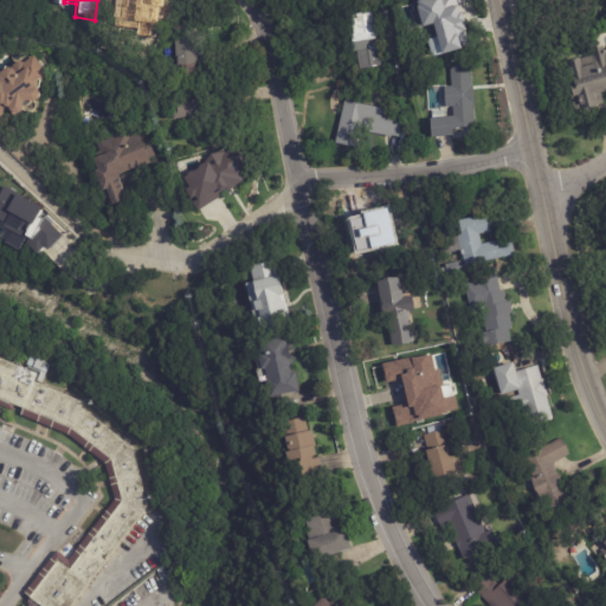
[(148,14),(117,19),(114,0),(156,0),(159,12),(148,14)]
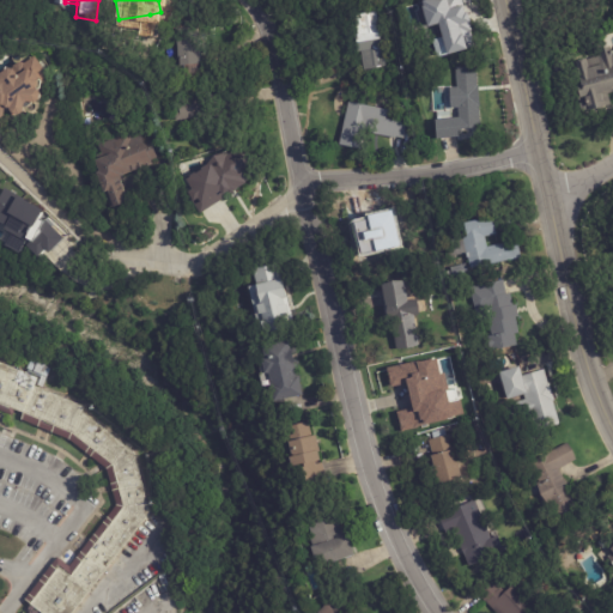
[(455,0),(462,22),(467,38),(445,46),(432,0),(455,0)]
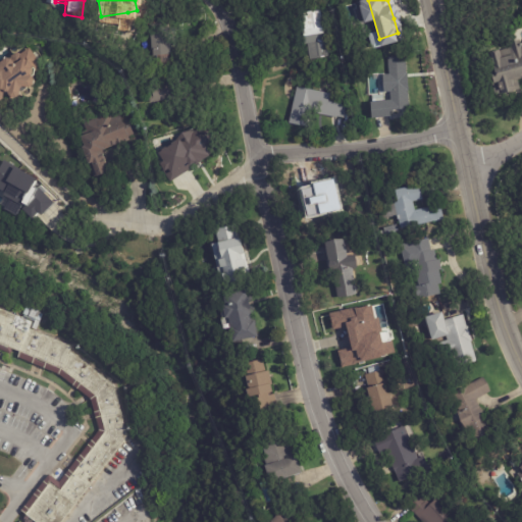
[(327,56),(309,60),(306,44),(304,44),(301,29),(304,29),(301,13),(318,9),(327,56)]
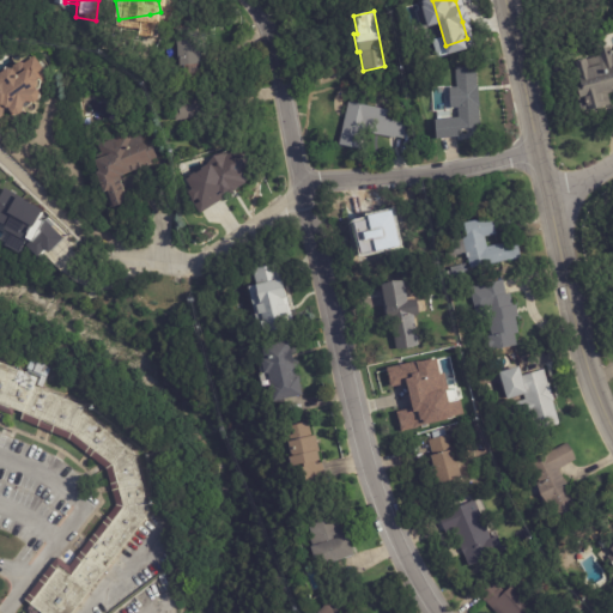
[(199,53),(199,56),(198,56),(199,77),(183,78),(183,65),(178,65),(176,34),(198,32),(199,53)]
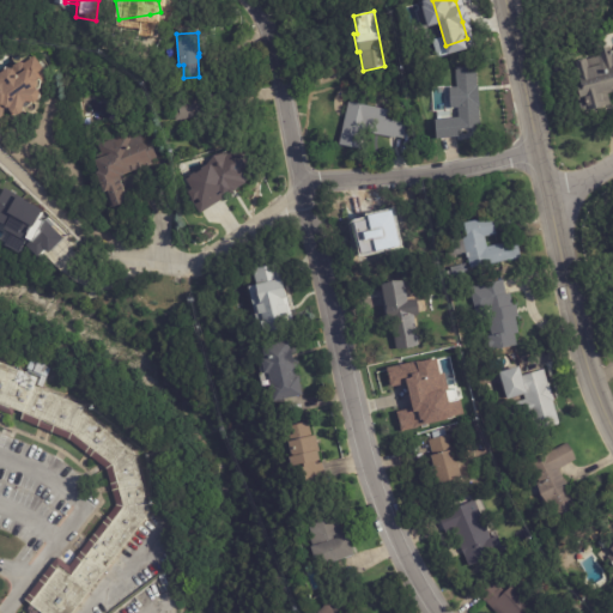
[(612,93),(612,95),(612,96),(608,97),(612,109),(582,117),(568,67),(599,59),(598,54),(610,50),(611,54),(612,53),(612,93)]
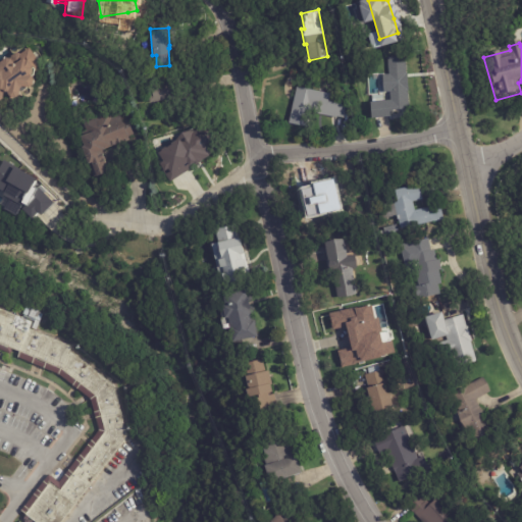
[(33,83),(33,86),(30,89),(28,88),(27,89),(22,92),(20,92),(19,96),(15,99),(10,98),(9,96),(6,96),(5,97),(4,100),(0,103),(0,64),(7,59),(11,60),(13,62),(29,49),(37,59),(36,63),(37,63),(37,69),(31,70),(31,76),(34,80),(33,83)]
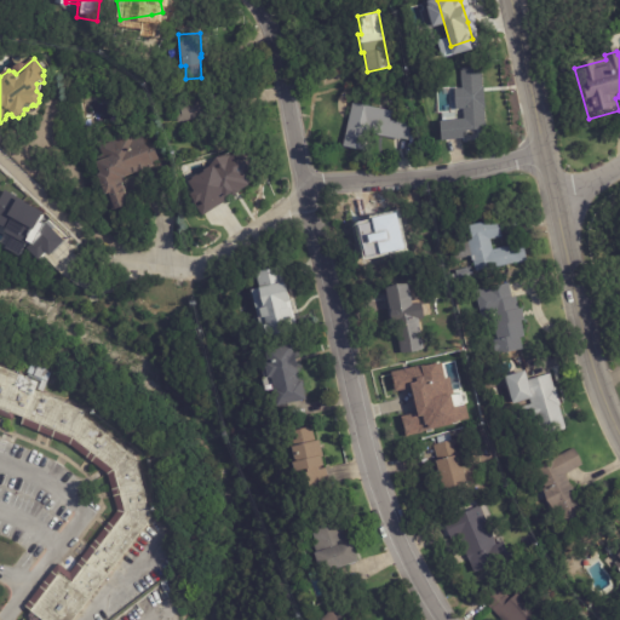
[(484,89),(488,128),(464,131),(459,68),(483,65),(484,89)]
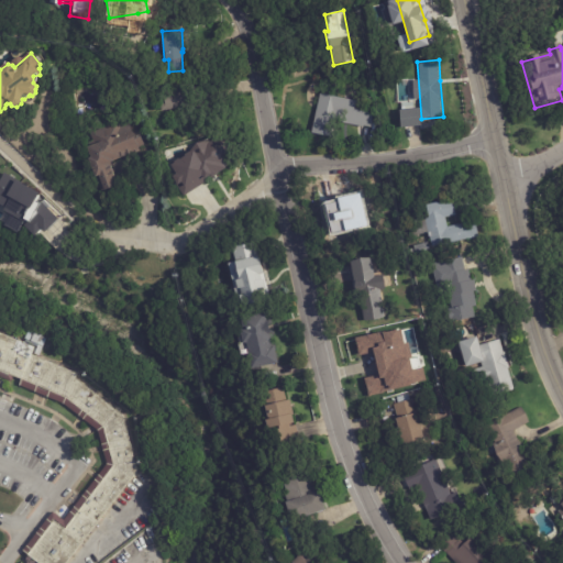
[(211,87),(214,102),(161,111),(157,92),(211,84),(211,87)]
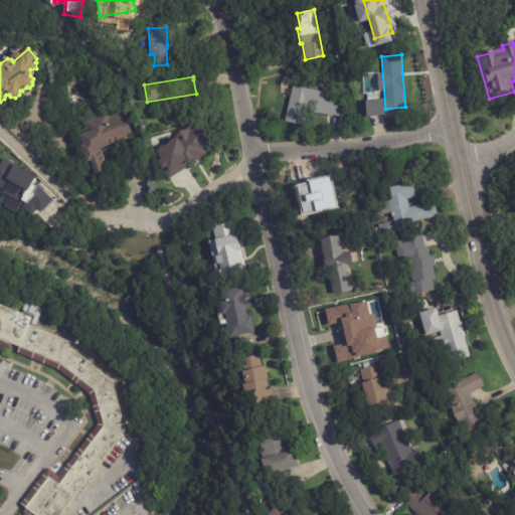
[(331,112),(322,120),(310,105),(314,100),(309,97),(304,125),(285,121),(288,107),(287,107),(289,99),(290,99),(293,86),(312,90),(311,92),(322,99),(323,99),(334,110),(331,112)]
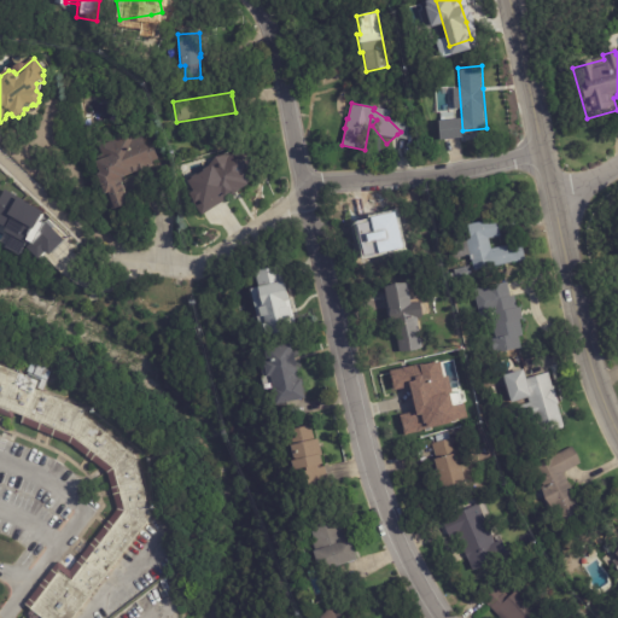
[(138,170),(130,173),(130,172),(122,175),(123,176),(120,178),(129,203),(110,210),(104,192),(103,193),(95,174),(98,173),(93,162),(103,158),(98,146),(130,135),(133,141),(143,138),(145,146),(152,144),(158,159),(152,162),(152,165),(143,170),(141,168),(138,170)]
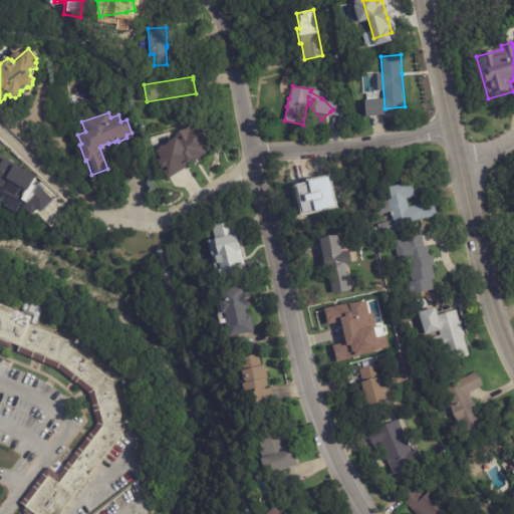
[(216,150),(201,122),(152,150),(167,177),(216,150)]
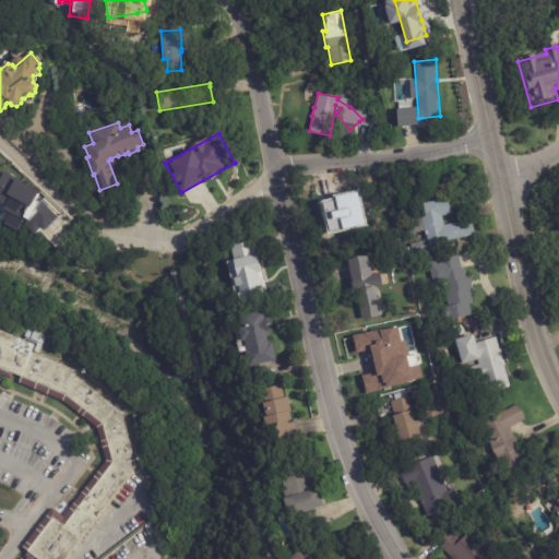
[(40,193),(6,171),(0,180),(0,202),(8,207),(0,221),(19,232),(23,225),(42,236),(58,211),(36,199),(40,193)]
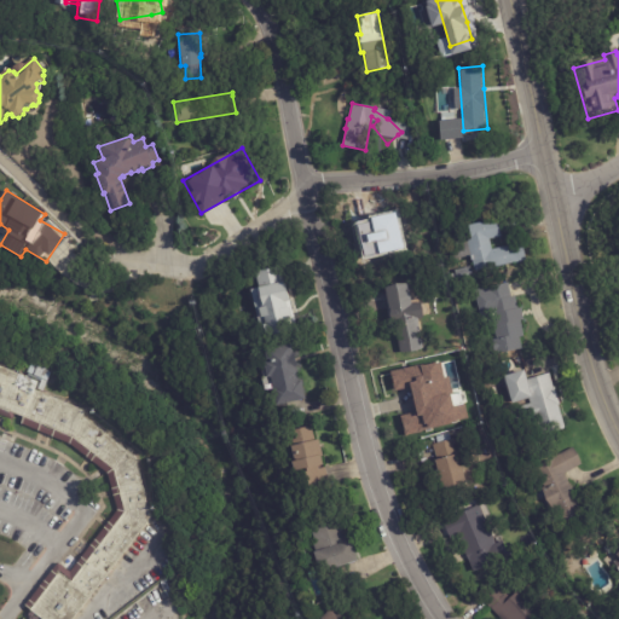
[(497,221),(501,237),(490,239),(491,249),(521,243),(526,260),(475,272),(473,260),(472,260),(470,256),(453,260),(450,246),(468,242),(468,241),(470,239),(468,225),(497,219),(497,221)]
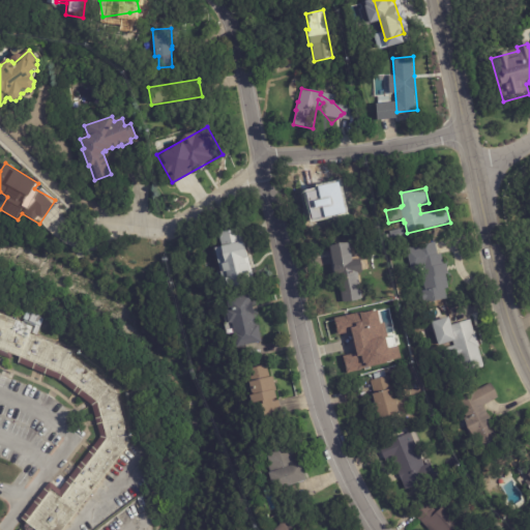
[(304,196),(328,190),(330,201),(346,197),(350,216),(329,221),(329,223),(312,227),(304,196)]
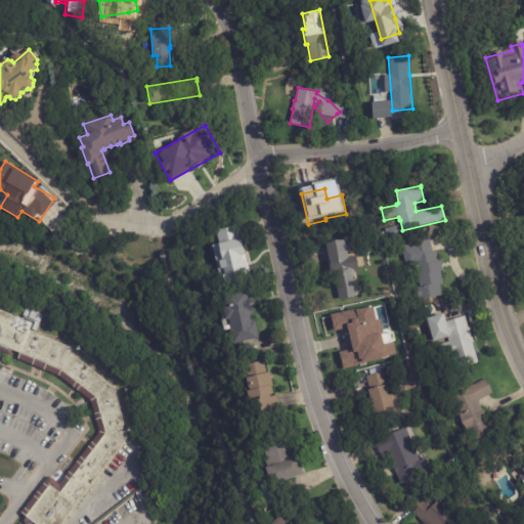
[(380,230),(398,226),(400,236),(382,241),(380,230)]
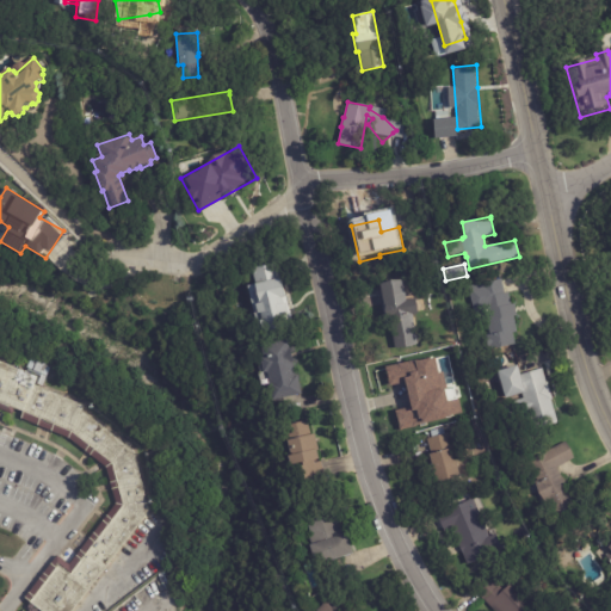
[(279,279),(285,298),(281,300),(288,323),(264,331),(254,300),(258,298),(253,285),(279,278),(279,279)]
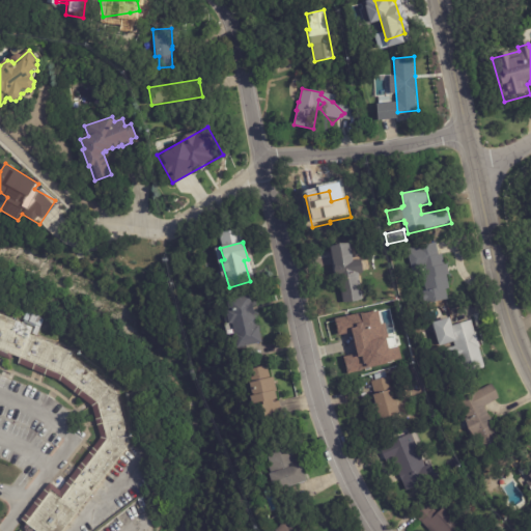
[(435,245),(437,255),(442,254),(444,264),(447,264),(449,275),(446,275),(449,288),(445,289),(447,300),(425,304),(423,291),(426,290),(421,271),(412,273),(407,249),(435,243),(435,245)]
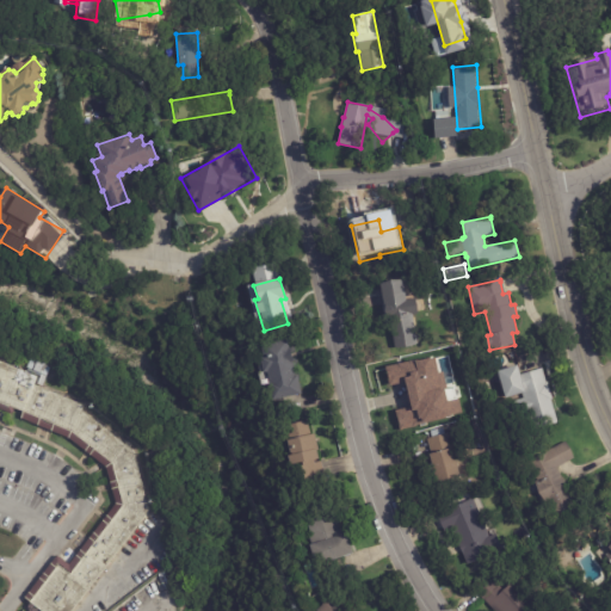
[(384,309),(380,284),(403,281),(407,301),(417,298),(419,314),(412,315),(417,345),(390,350),(384,309)]
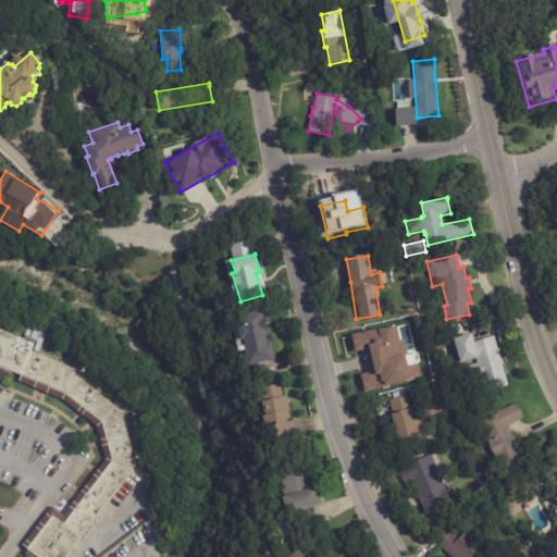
[(265,323),(267,331),(268,338),(267,339),(268,344),(271,343),(274,359),(246,364),(243,351),(245,351),(242,338),(238,339),(235,325),(239,325),(237,314),(262,310),(263,319),(264,319),(265,323)]
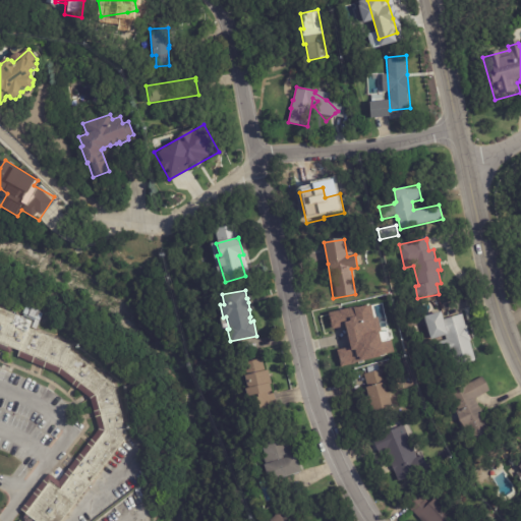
[(0,308),(26,320),(33,323),(30,329),(71,346),(69,351),(113,386),(127,436),(61,520),(34,520),(20,510),(48,474),(58,482),(99,430),(91,399),(58,373),(17,357),(19,351),(12,348),(10,354),(0,349),(0,308)]
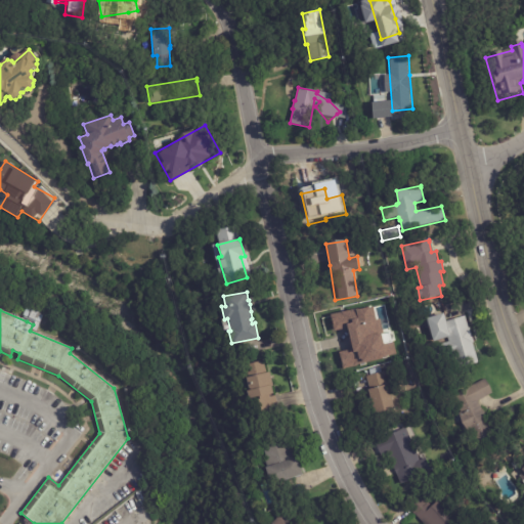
[(465,316),(469,329),(470,328),(474,343),(473,343),(479,363),(457,369),(453,354),(435,359),(431,347),(449,342),(447,338),(433,342),(427,318),(443,314),(446,321),(465,316)]
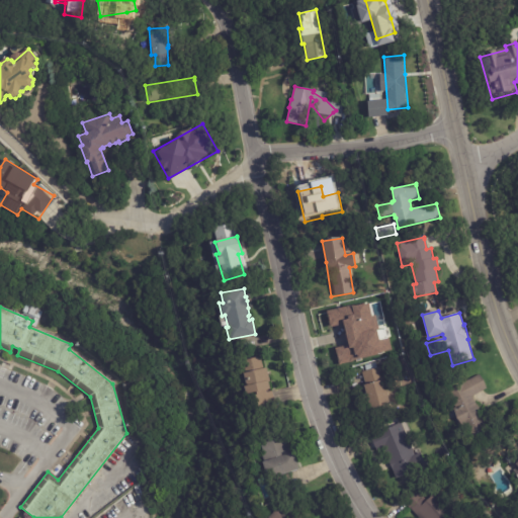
[(368,344),(344,348),(339,324),(343,323),(342,318),(369,313),(371,323),(365,324),(368,344)]
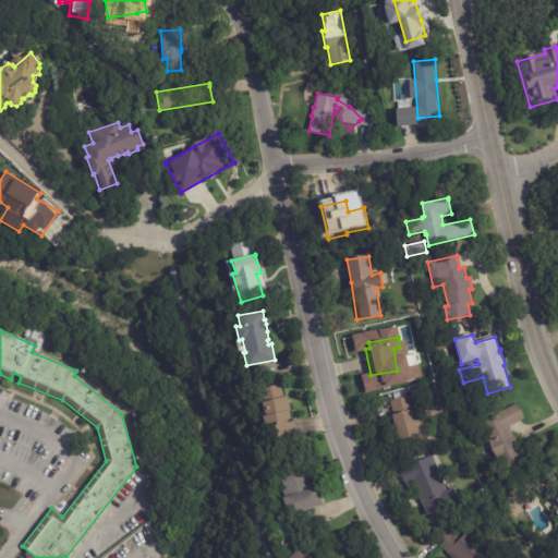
[(426,387),(434,385),(436,391),(427,393),(426,387)]
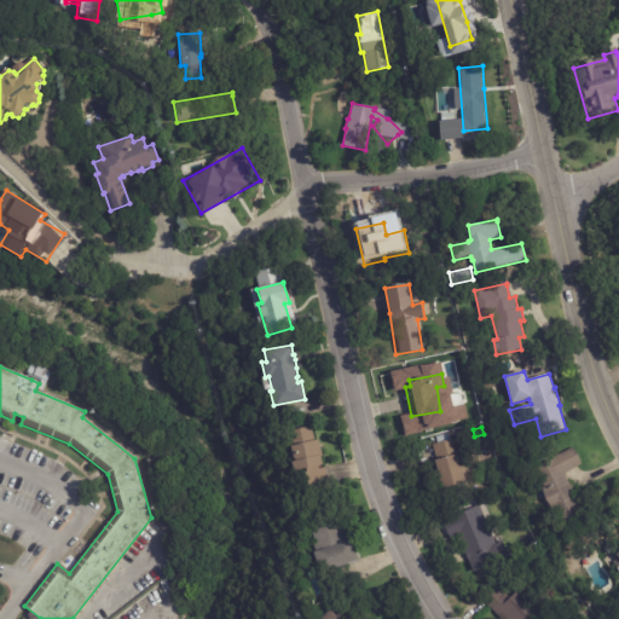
[(311,431),(313,441),(317,440),(327,484),(294,491),(283,437),(287,437),(285,432),(306,428),(306,432),(311,431)]
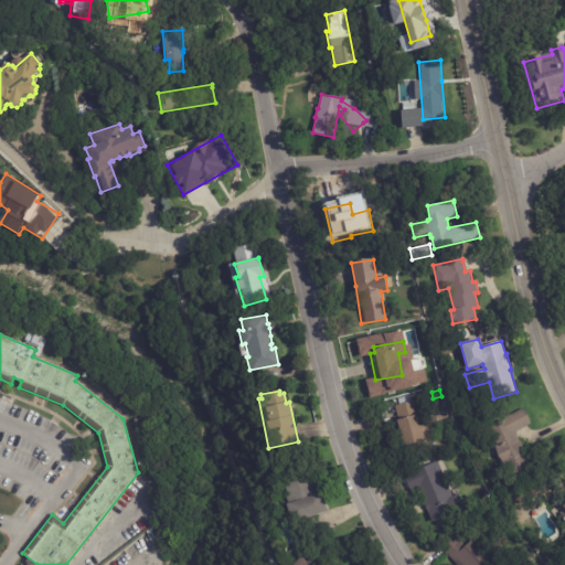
[(415,405),(425,441),(404,447),(402,437),(398,438),(396,430),(400,429),(393,407),(415,402),(415,405)]
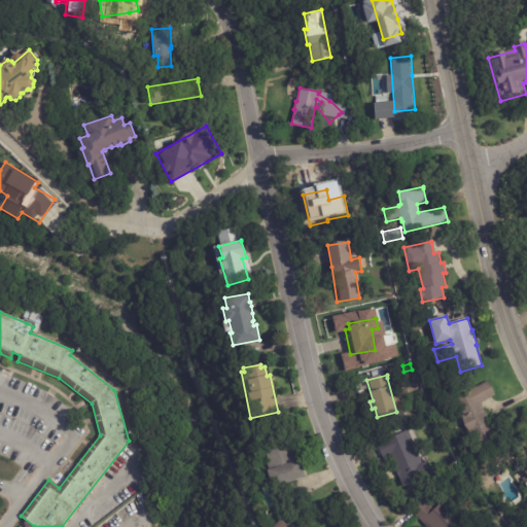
[(491,398),(480,403),(497,438),(480,448),(472,433),(471,433),(462,416),(463,415),(456,399),(471,391),(471,390),(488,381),(495,395),(491,398)]
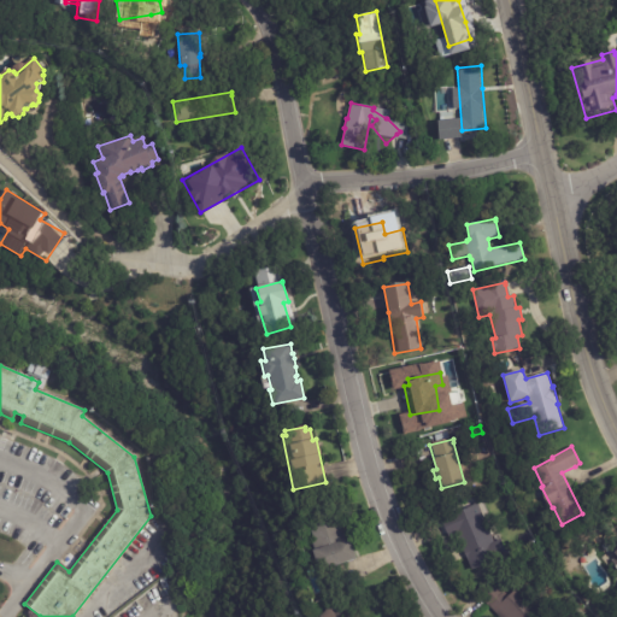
[(456,532),(448,516),(477,504),(500,559),(472,571),(456,532)]
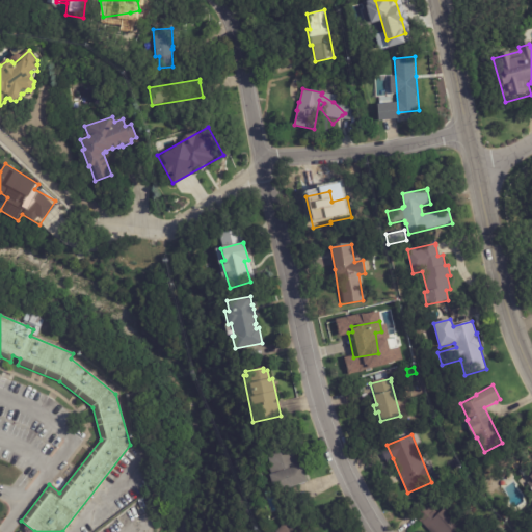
[(296,458),(299,466),(300,466),(307,483),(275,495),(268,476),(270,475),(268,469),(270,468),(265,453),(290,444),(295,458),(296,457),(296,458)]
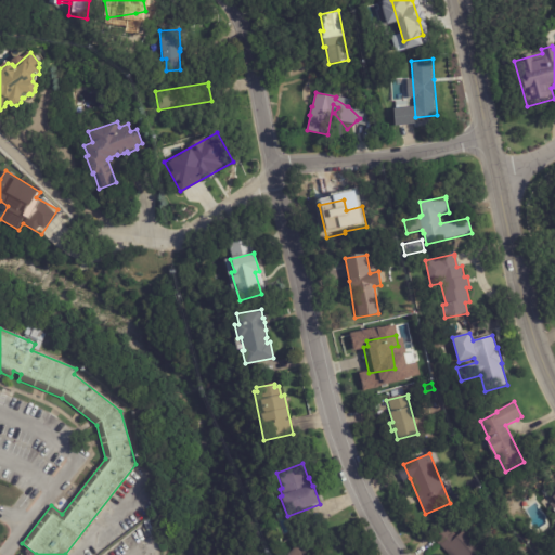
[(479,536),(491,549),(483,554),(449,554),(428,532),(446,517),(460,534),(469,525),(479,536)]
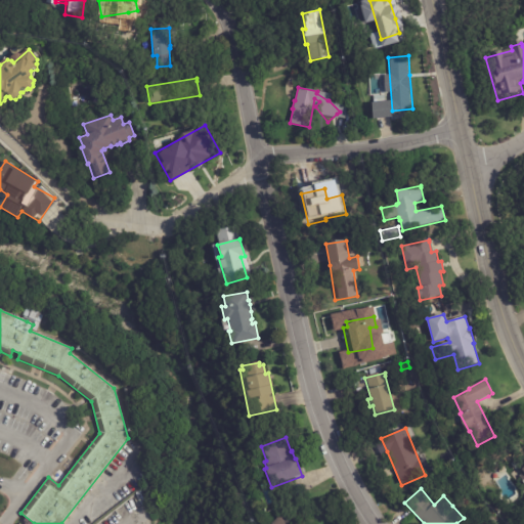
[(272,523),(290,514),(296,523),(272,523)]
